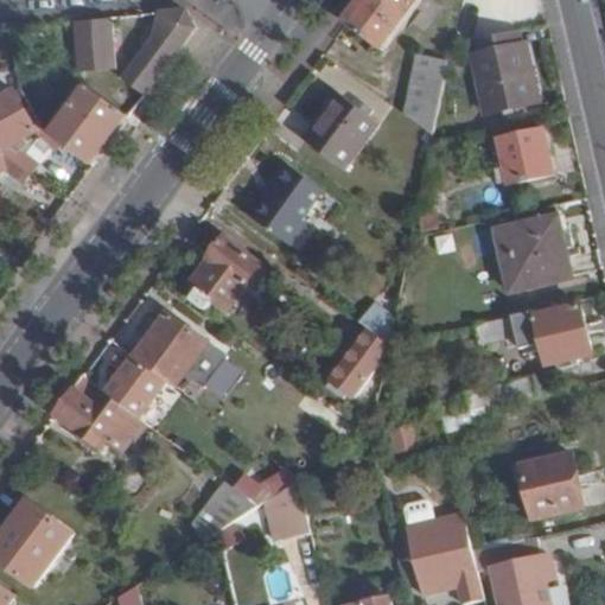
[(358,0),(343,20),(380,49),(416,0),(358,0)]
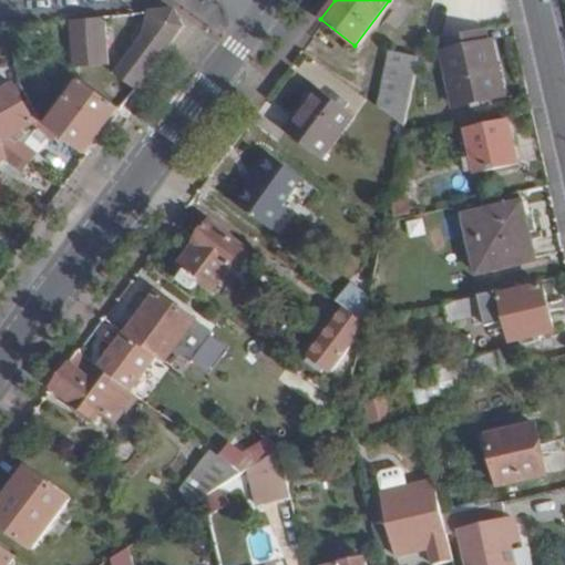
[(170,7),(141,10),(142,19),(149,21),(115,69),(134,83),(180,23),(170,7)]
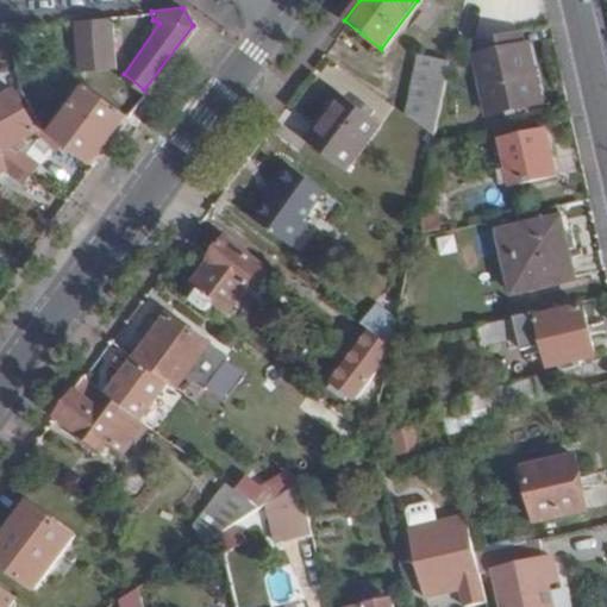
[(116,63),(112,17),(74,20),(79,67),(116,63)]
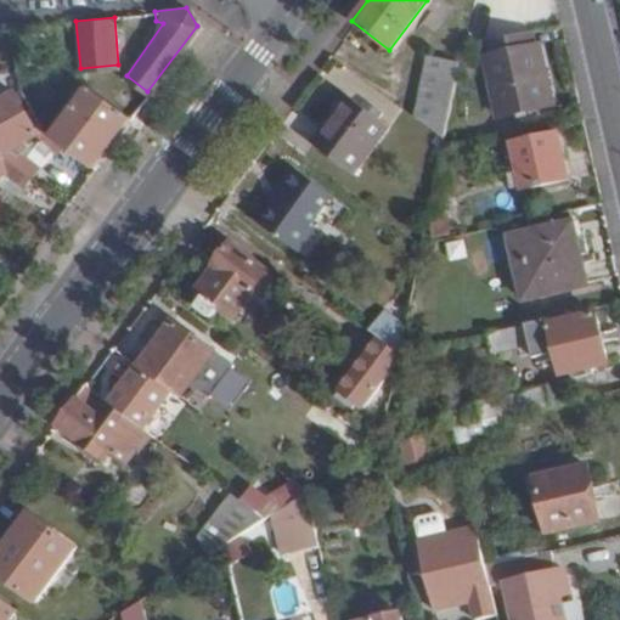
[(533,43),(529,31),(483,41),(485,54),(484,56),(499,113),(551,102),(536,43),(533,43)]
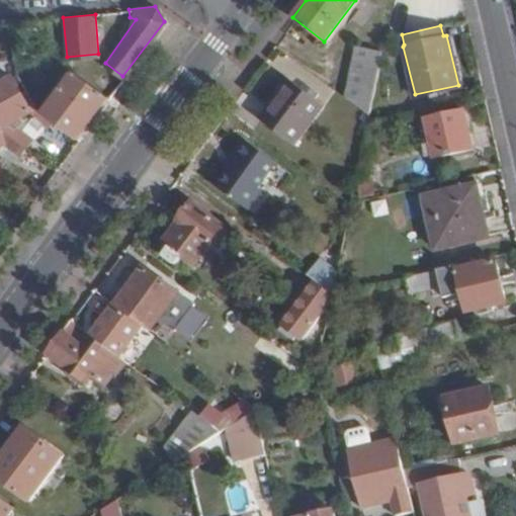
[(353,45),(343,94),(367,112),(380,51),(353,45)]
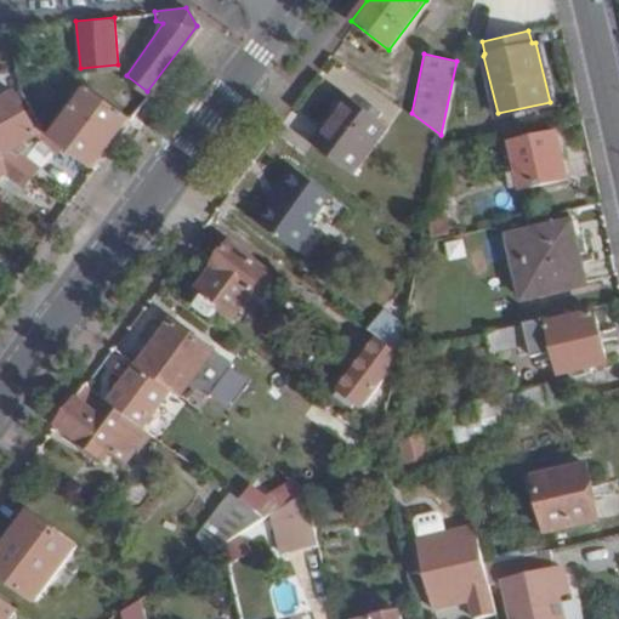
[(130,115),(89,84),(51,134),(92,165),(130,115)]
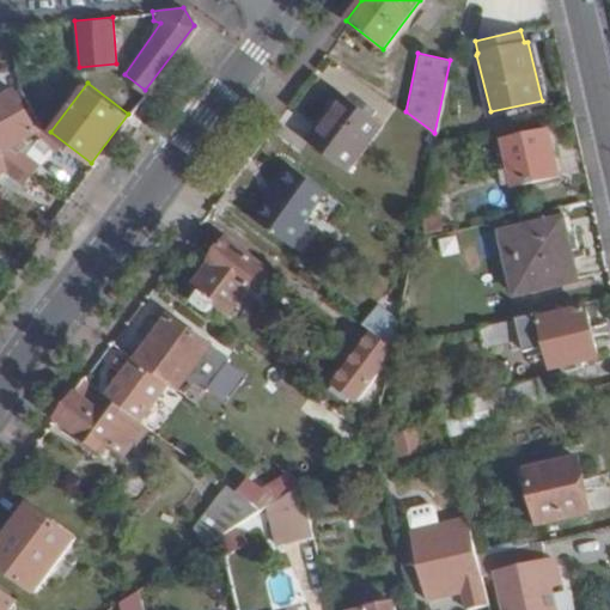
[(31,105),(19,86),(14,89),(24,110),(31,105)]
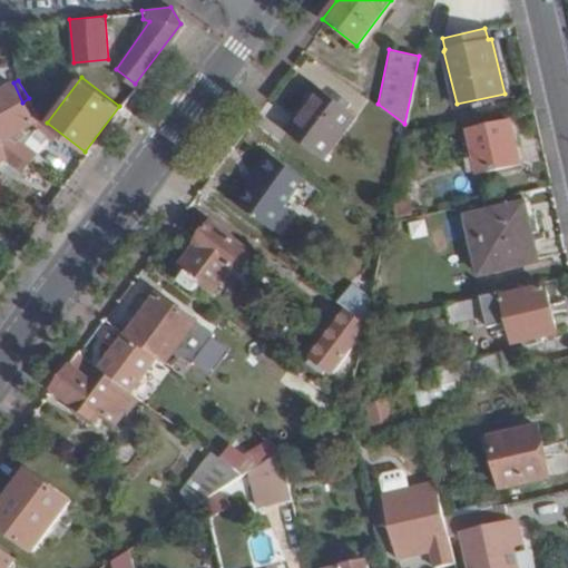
[(0,114),(22,103),(13,82),(0,90),(0,114)]
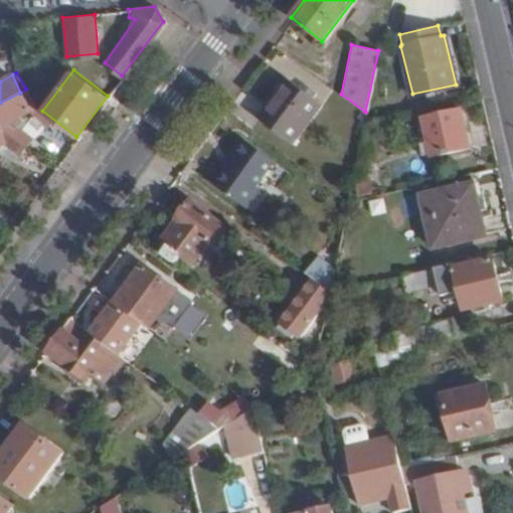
[(290,140),(318,102),(286,78),(257,117),(290,140)]
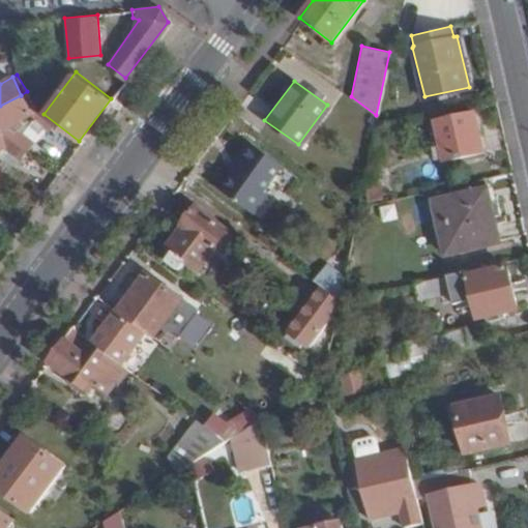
[(21,95),(0,106),(0,128),(25,147),(30,140),(16,128),(20,125),(20,121),(31,114),(21,95)]
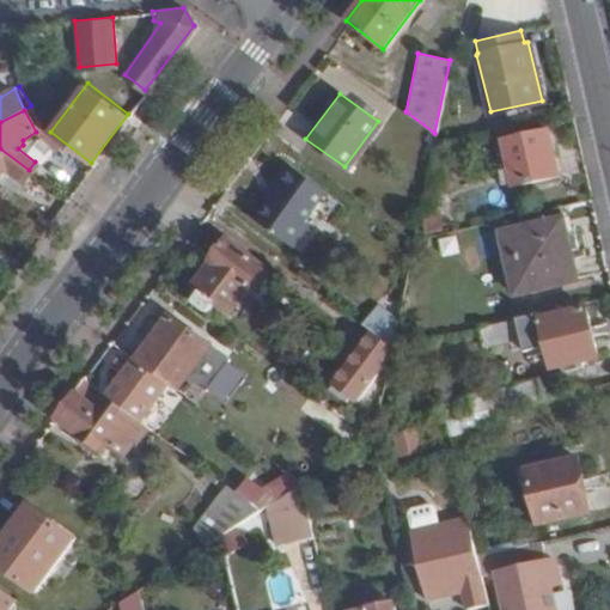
[(557,175),(547,128),(502,138),(513,185),(557,175)]
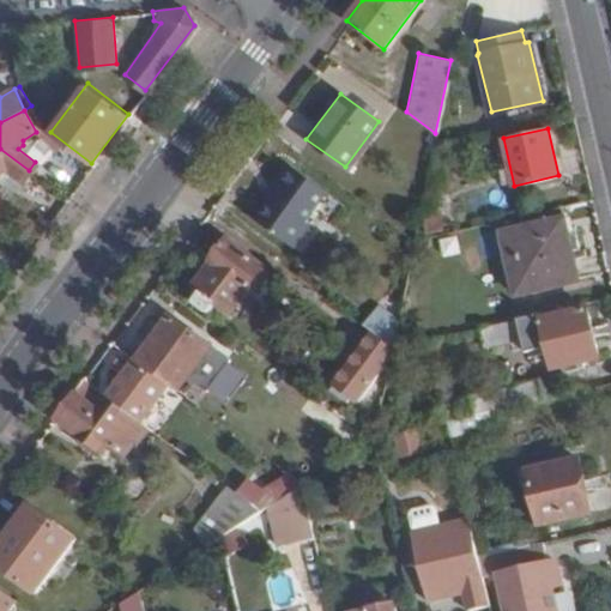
[(0,149),(0,164),(22,181),(29,170),(0,149)]
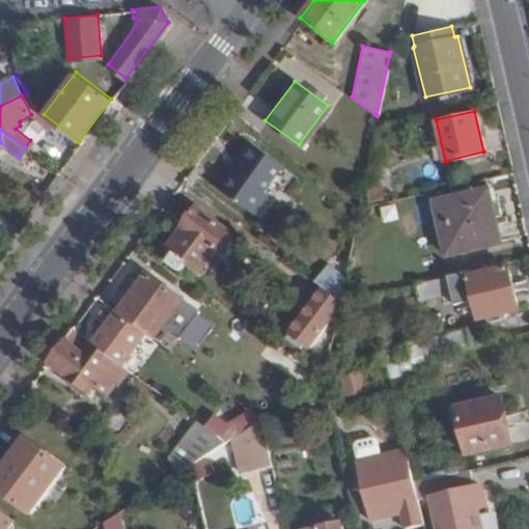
[(246,142),(230,163),(235,166),(228,174),(217,190),(249,214),(263,194),(259,191),(278,165),(246,142)]
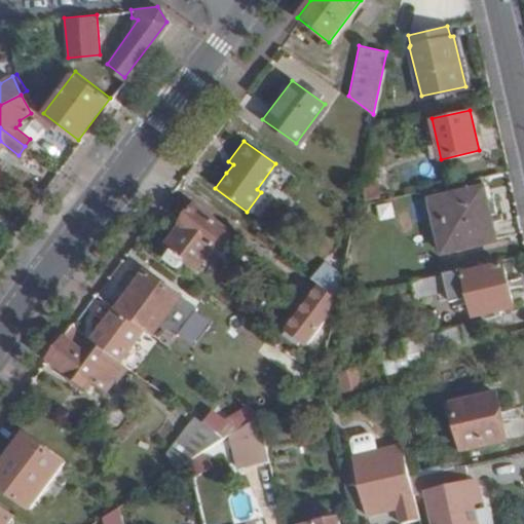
[(233,164),(228,161),(221,170),(226,173),(233,164)]
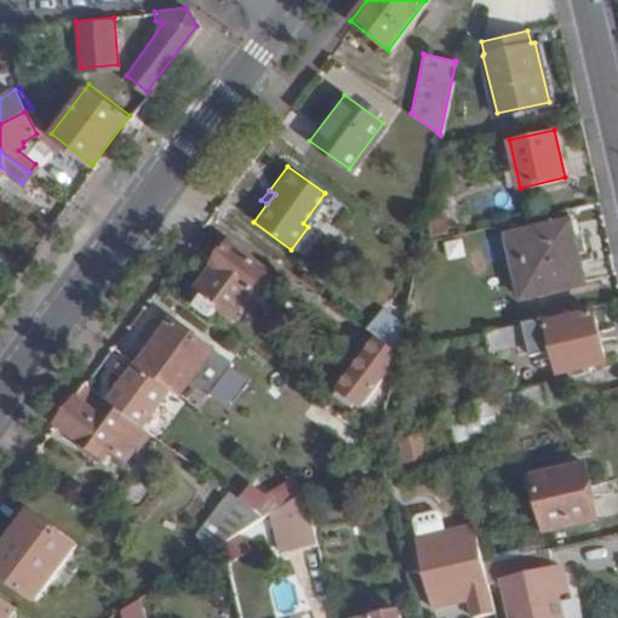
[(442,215),(422,218),(425,235),(445,232),(442,215)]
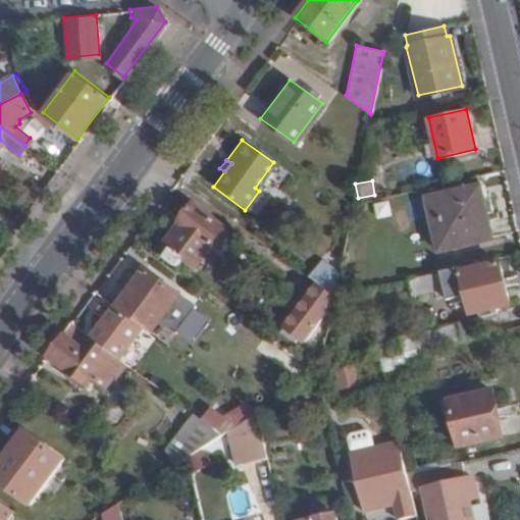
[(492,238),(478,184),(425,197),(437,251),(492,238)]
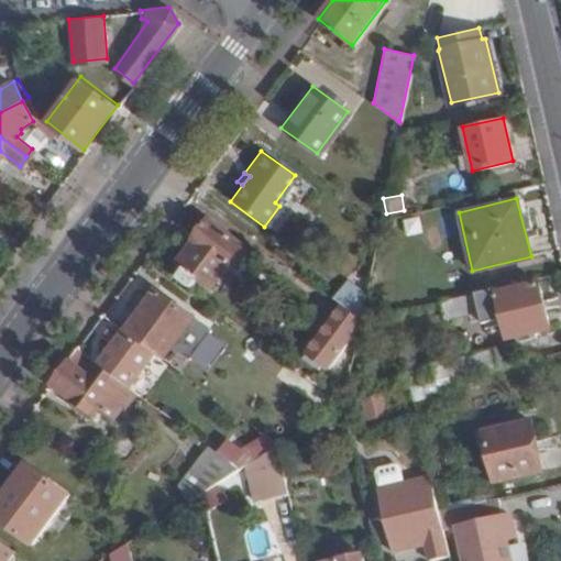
[(175,277),(190,289),(197,279),(208,288),(231,259),(239,246),(206,221),(193,238),(194,243),(177,265),(182,270),(175,277)]
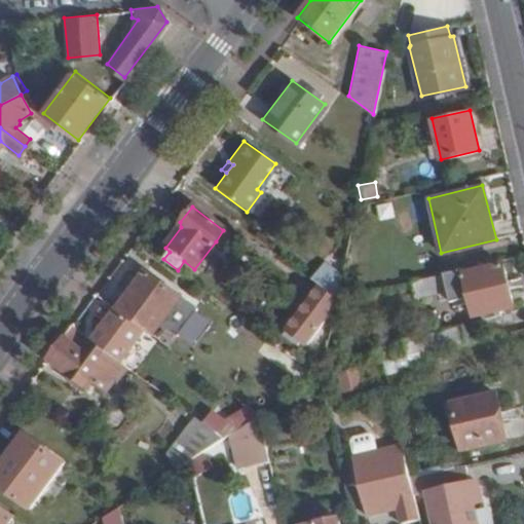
[(223,230),(216,241),(223,248),(231,236),(223,230)]
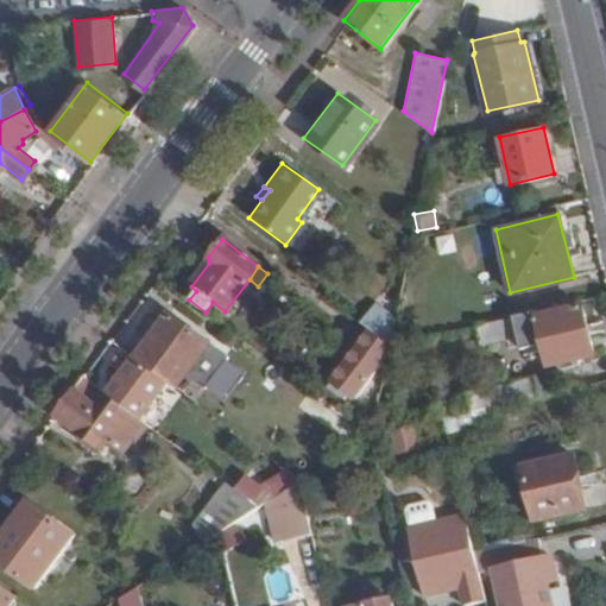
[(579,301),(534,310),(547,363),(592,352),(579,301)]
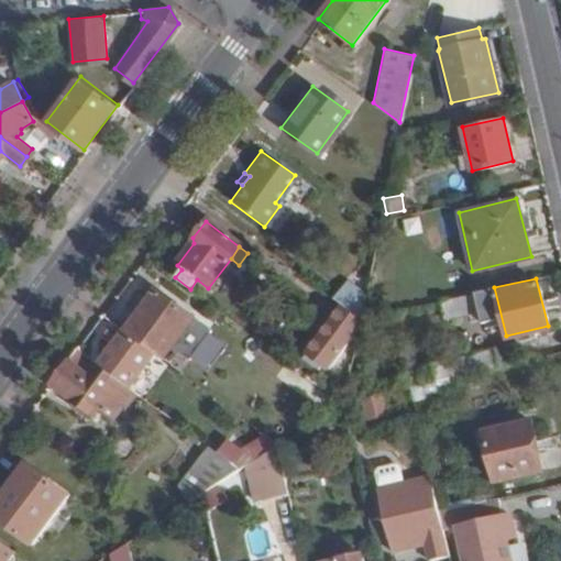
[(333,299),(340,305),(359,318),(363,296),(345,283),(333,299)]
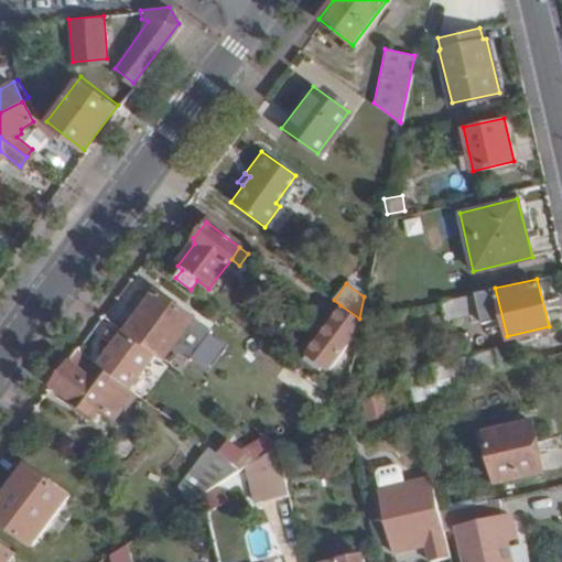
[(152,353),(158,357),(188,316),(153,290),(121,331),(152,353)]
